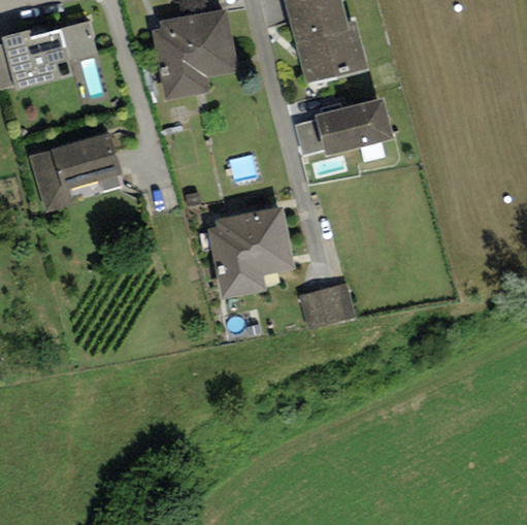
[(286,0),(307,84),(369,68),(357,20),(349,22),(342,0),(286,0)]
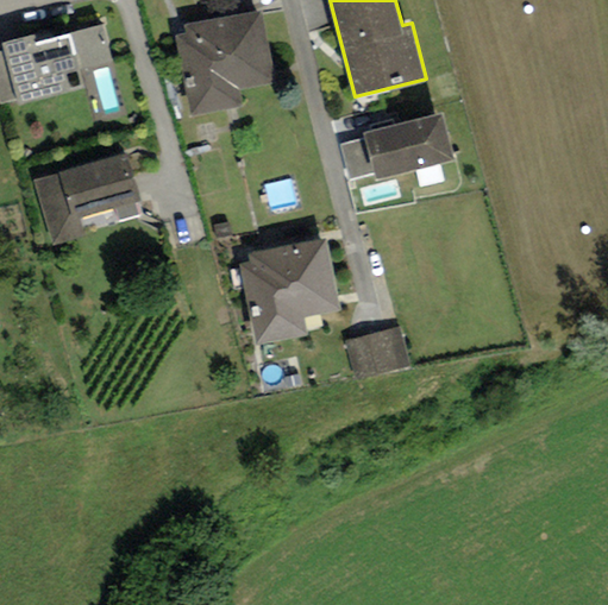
[(262,10),(186,25),(187,33),(175,36),(190,115),(243,105),(239,88),(276,80),(262,10)]
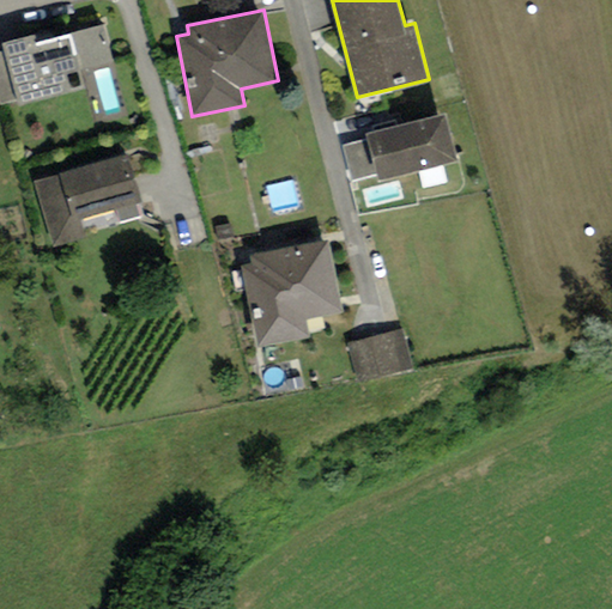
[(5,53),(0,54),(0,103),(0,105),(16,102),(17,105),(88,86),(84,71),(114,64),(104,26),(73,34),(72,30),(36,40),(35,34),(2,42),(5,53)]
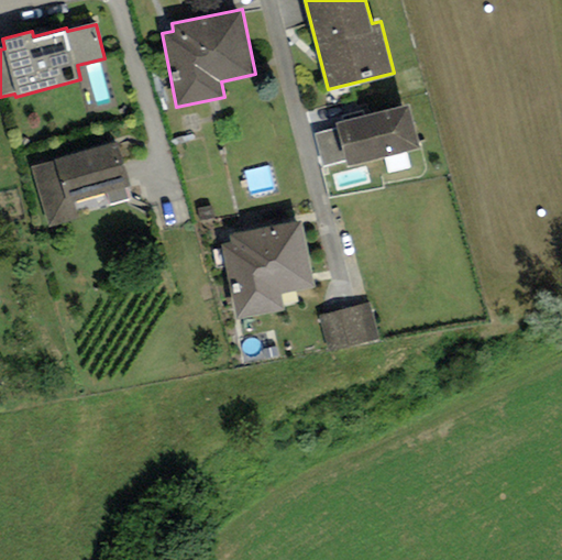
[(410,102),(337,121),(348,164),(421,145),(410,102)]
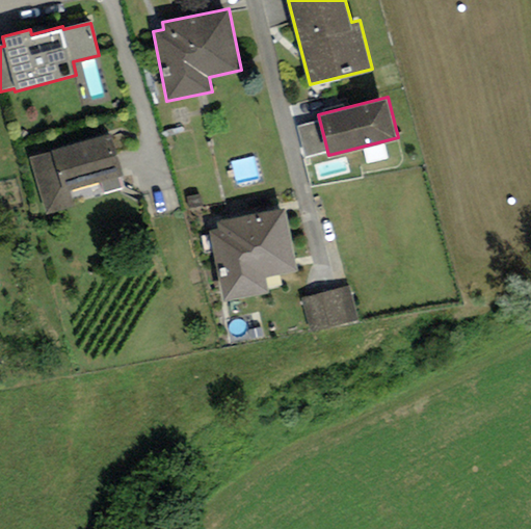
[(123,175),(110,132),(53,149),(54,152),(29,159),(46,216),(75,208),(70,190),(123,175)]
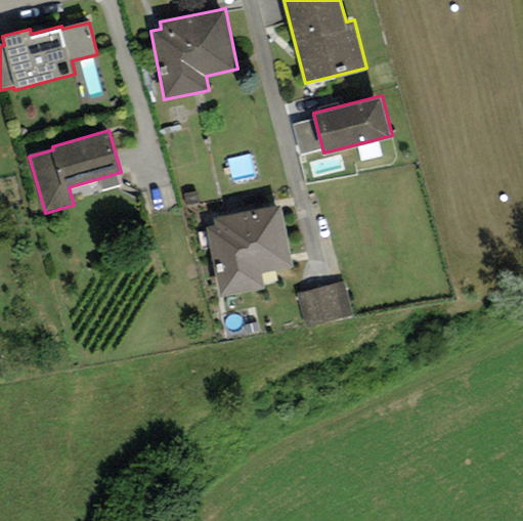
[(280,205),(214,218),(216,227),(207,229),(220,298),(266,290),(263,272),(292,267),(280,205)]
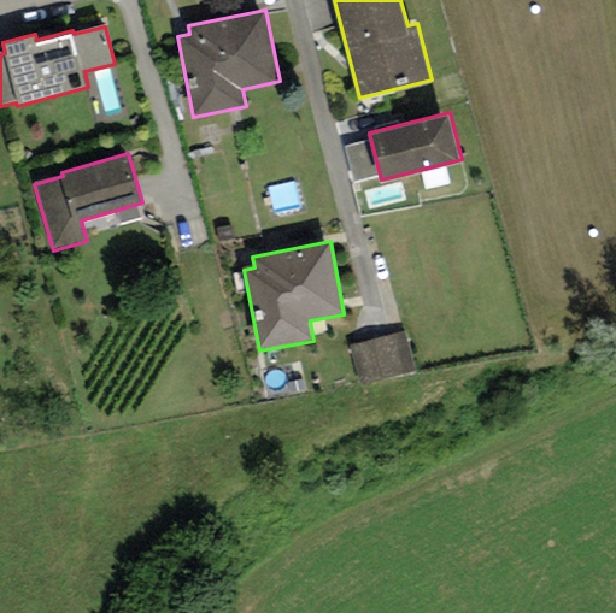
[(408,340),(356,351),(363,387),(415,375),(408,340)]
